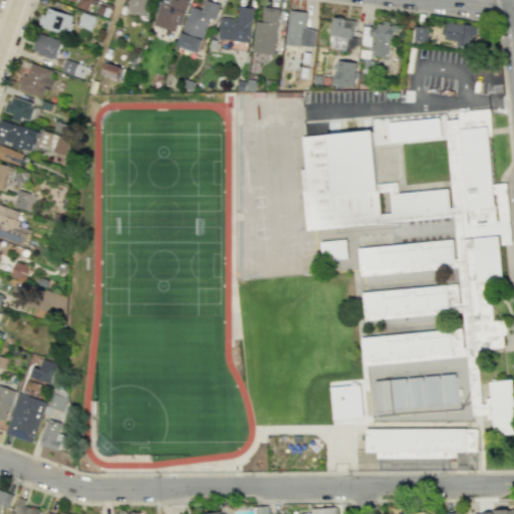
[(130,0),(129,13),(148,16),(149,0),(130,0)]
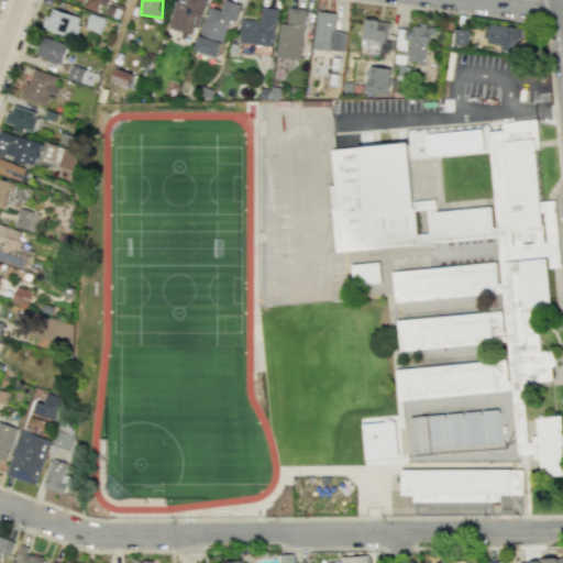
[(176,1),(168,28),(195,35),(206,0),(205,0),(186,0),(185,3),(176,1)]
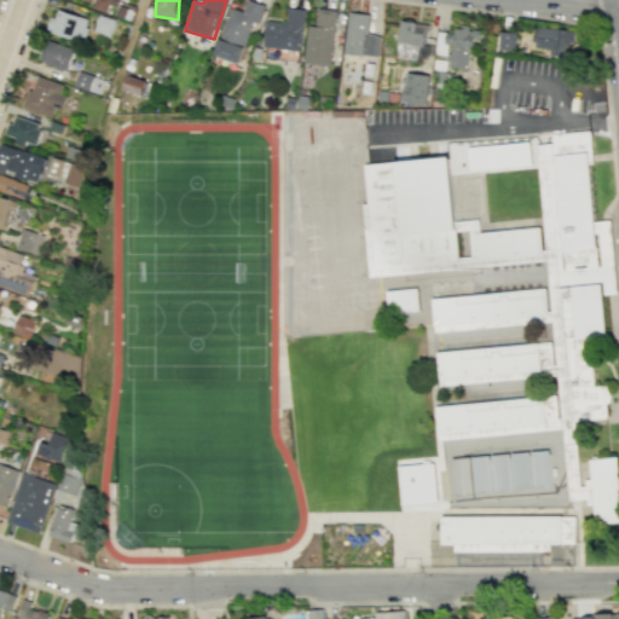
[(229,6),(214,56),(239,63),(252,22),(260,23),(265,5),(248,0),(246,0),(243,11),(229,6)]
